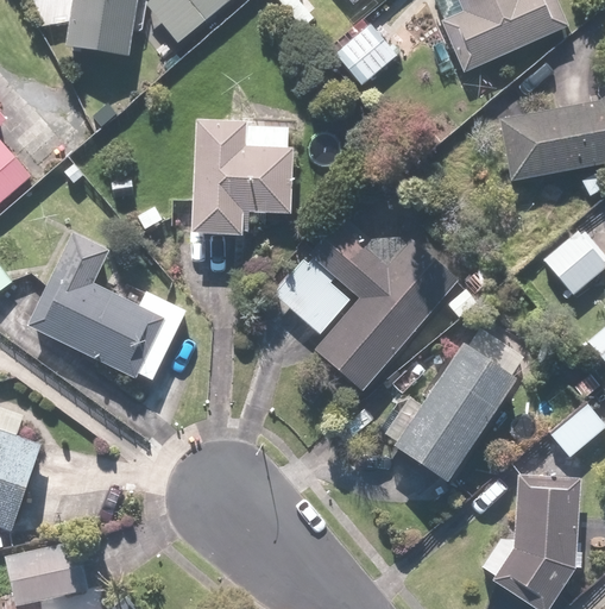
[(74,0),(69,48),(131,56),(137,0),(74,0)]
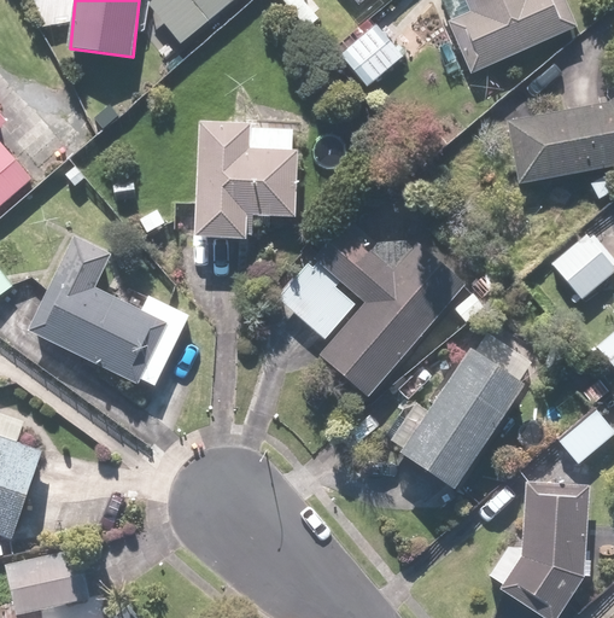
[(150,0),(145,4),(176,45),(231,0),(150,0)]
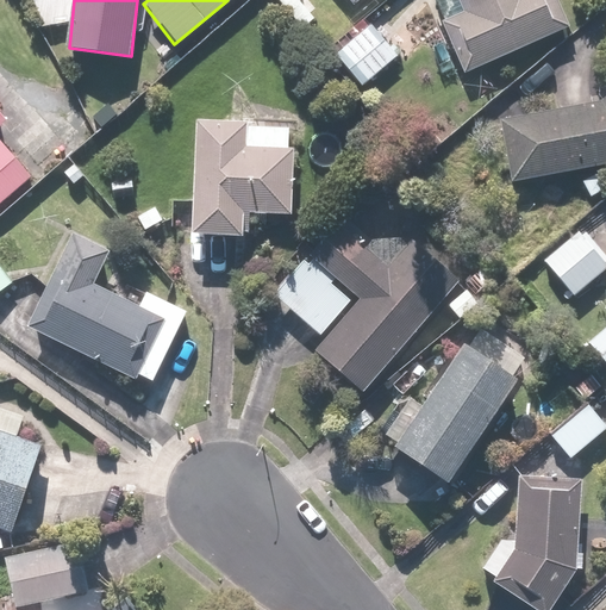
[(455,0),(461,14),(439,23),(461,73),(569,27),(557,0),(455,0)]
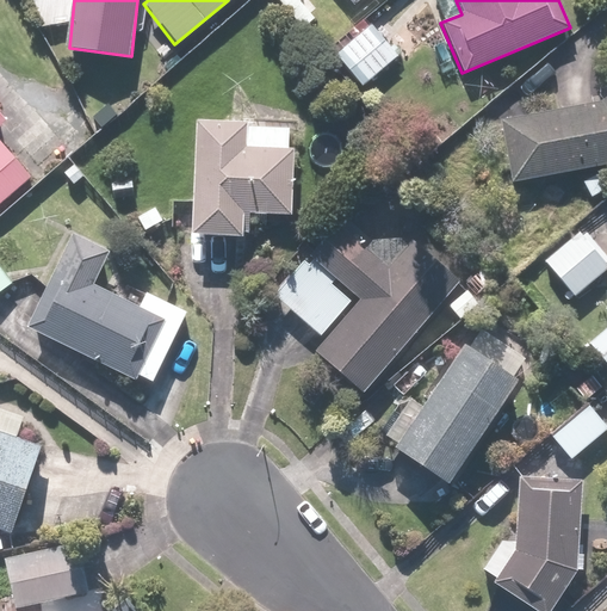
[(369,23),(333,54),(361,86),(397,55),(369,23)]
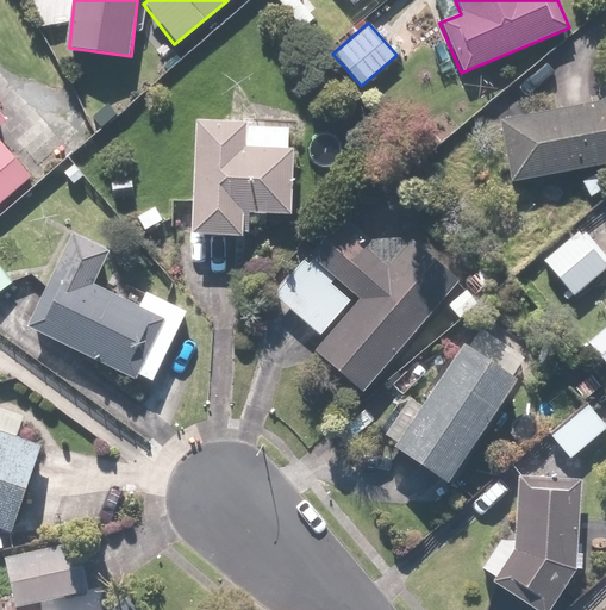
[(513,180),(605,162),(605,94),(595,103),(501,120),(513,180)]
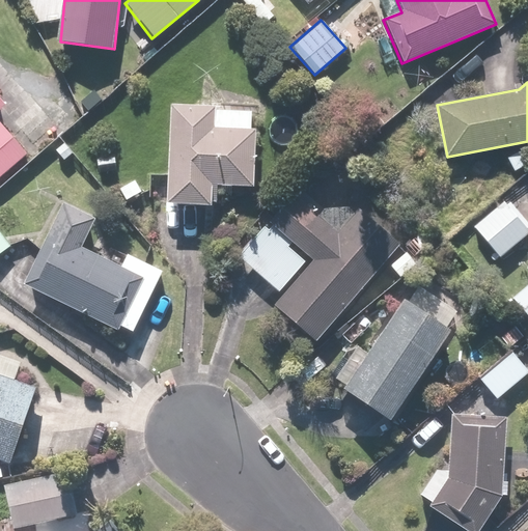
[(257,131),(251,131),(252,107),(172,104),(168,203),(213,205),(214,187),(254,188),(257,131)]
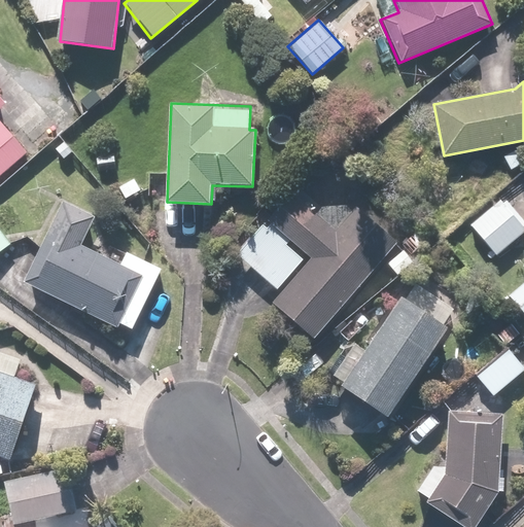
[(19,125),(8,133),(0,123),(0,176),(27,153),(36,145),(19,125)]
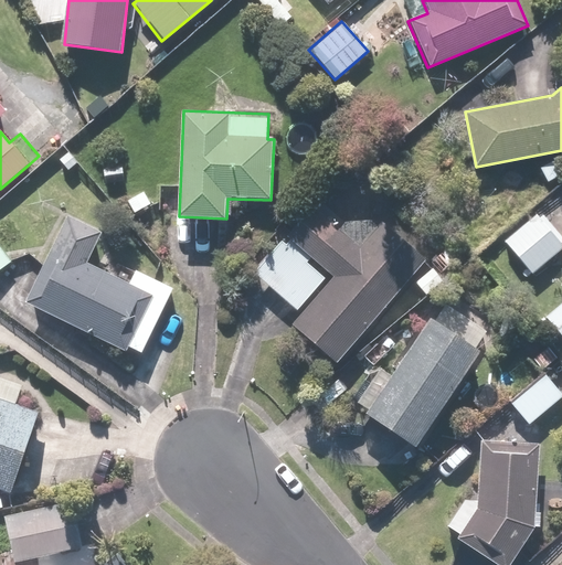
[(382,221),(360,246),(315,206),(255,274),(299,313),(292,321),(337,361),(427,260),(382,221)]
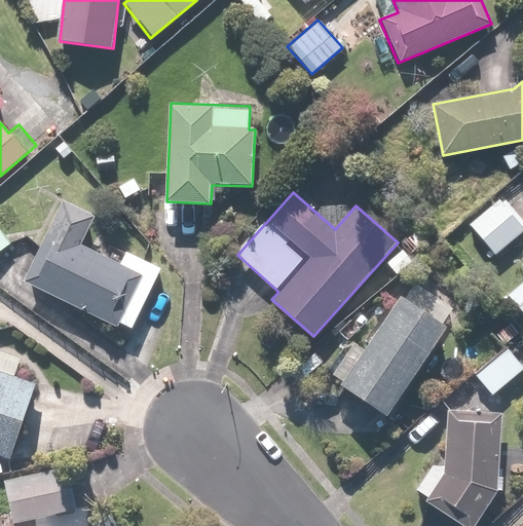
[(522,228),(496,199),(468,226),(493,256),(522,229),(522,228)]
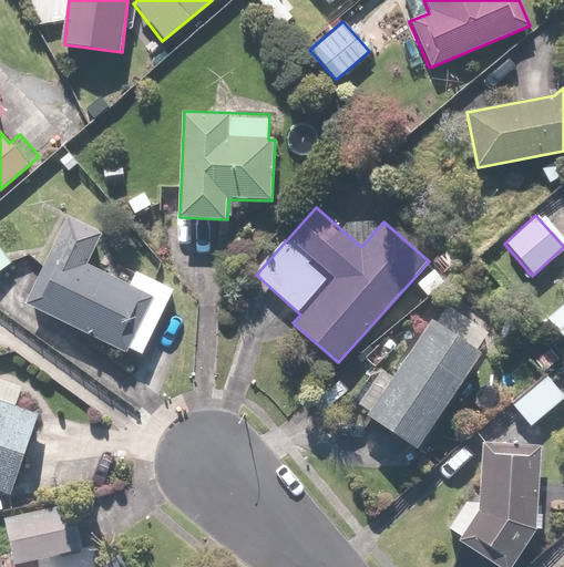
[(130,285),(88,264),(103,233),(70,216),(53,249),(26,303),(123,352),(126,347),(141,354),(174,289),(136,271),(130,285)]
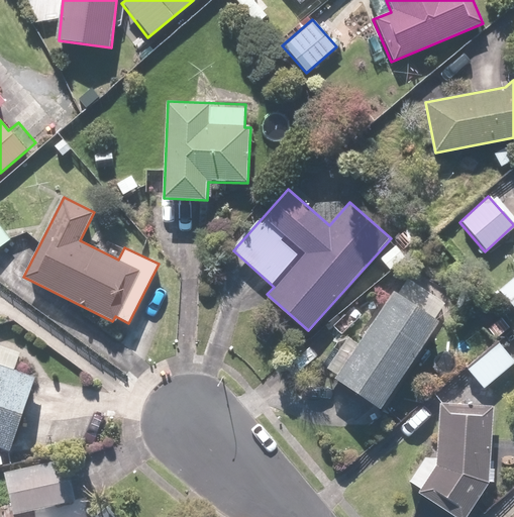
[(0,246),(9,240),(0,227),(0,246)]
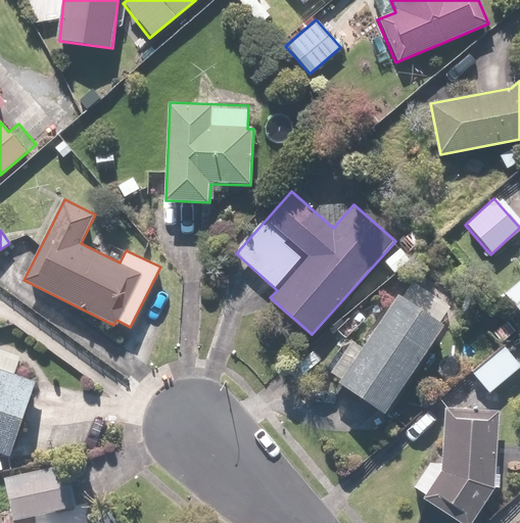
[(519,278),(504,293),(519,313),(519,278)]
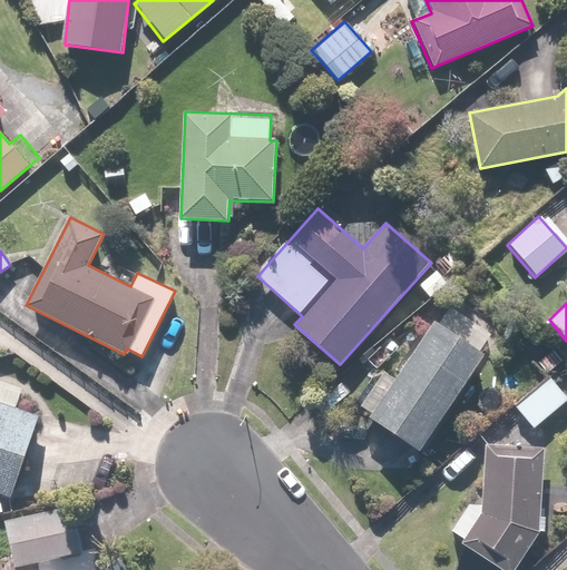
[(447,304),(371,416),(420,449),(496,337),(447,304)]
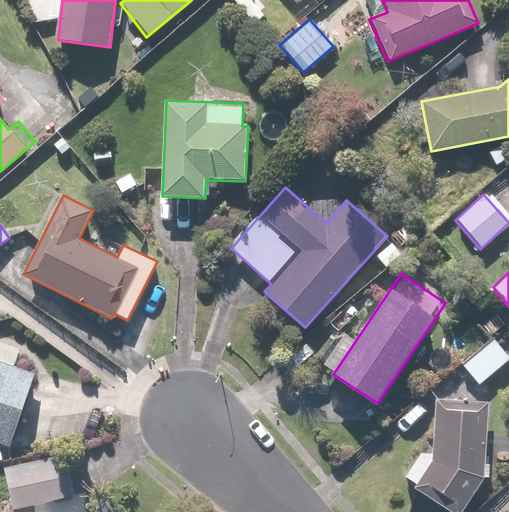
[(508,356),(491,338),(461,367),(479,386),(508,357),(508,356)]
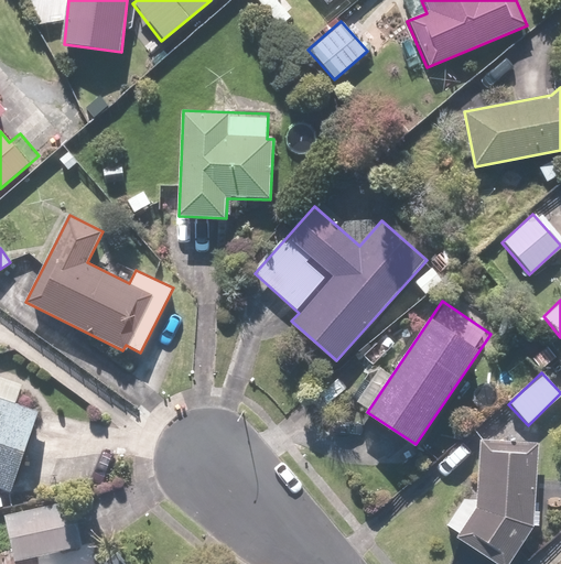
[(0,488),(11,494),(40,411),(15,402),(23,383),(0,375),(0,488)]
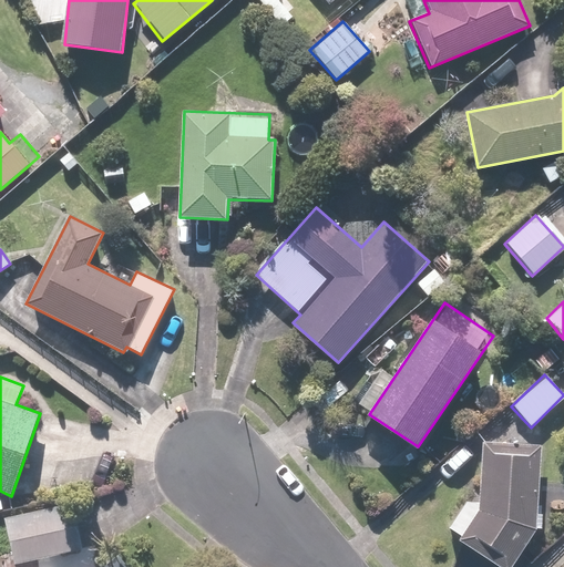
[(480,507),(469,500),(448,529),(503,566),(510,566),(539,526),(541,444),(482,442),(480,507)]
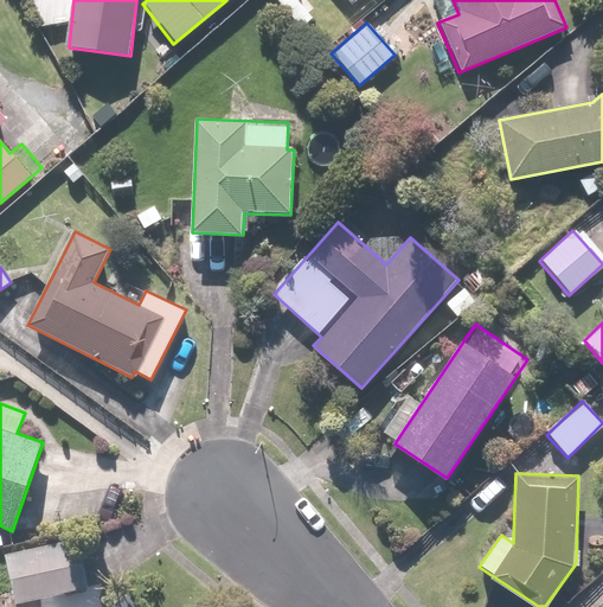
[(6,564),(13,604),(87,590),(79,551),(6,564)]
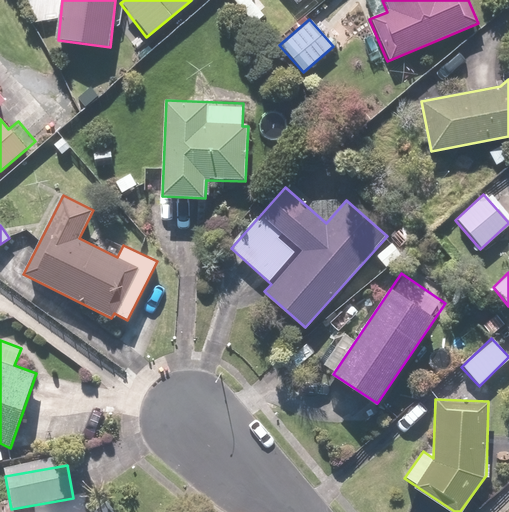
[(117,511),(109,501),(95,511),(117,511)]
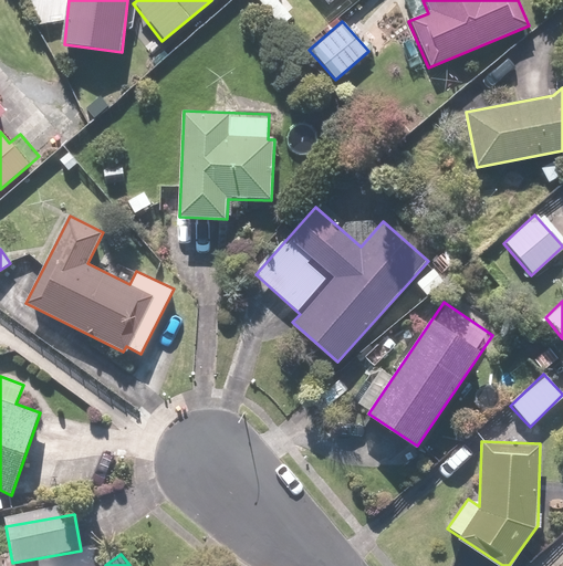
All buildings are outlined.
